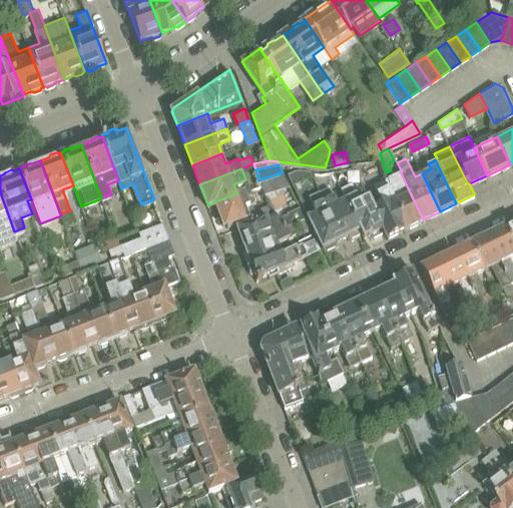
[(302,178),(297,169),(295,169),(288,173),(292,183),(302,178)]
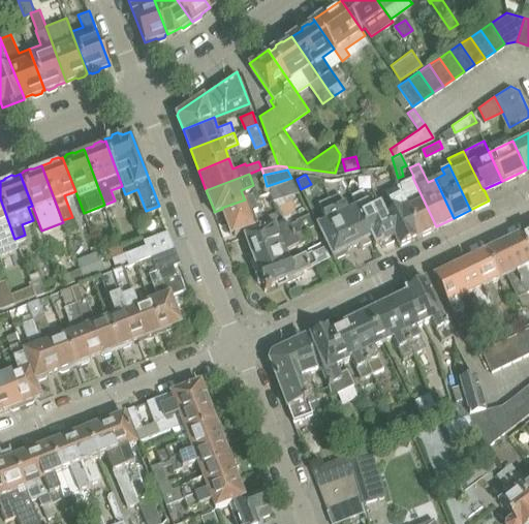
[(412,177),(399,182),(400,183),(414,237),(436,226),(412,177)]
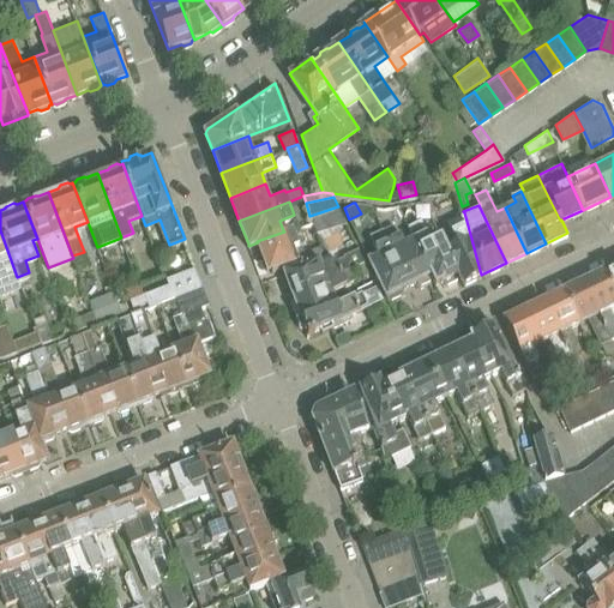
[(481,275),(467,223),(464,212),(446,221),(452,233),(444,236),(443,235),(439,238),(458,276),(462,284),(463,283),(481,275)]
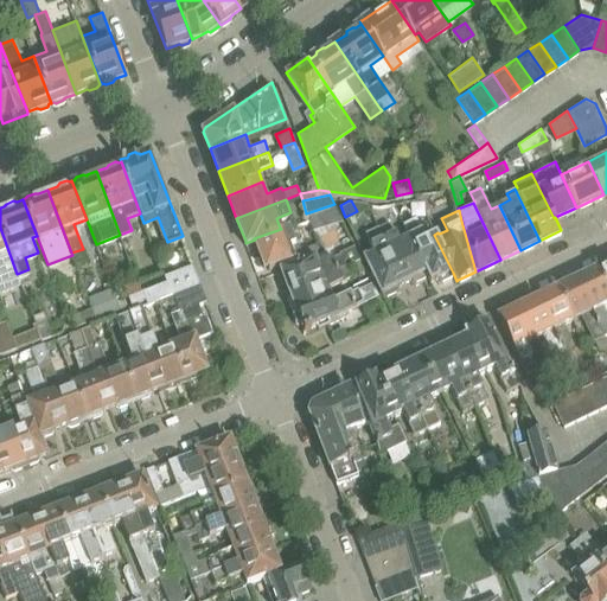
[(416,217),(403,223),(409,235),(427,274),(430,280),(436,277),(440,275),(442,279),(453,273),(434,235),(427,238),(416,217)]
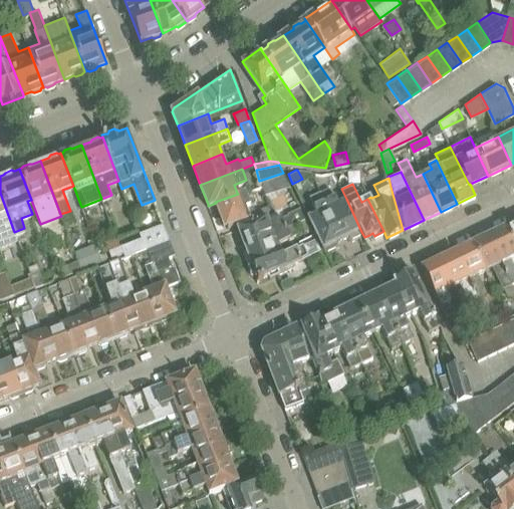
[(348,238),(361,232),(346,199),(339,203),(331,186),(322,190),(322,189),(318,191),(341,237),(347,235),(348,238)]
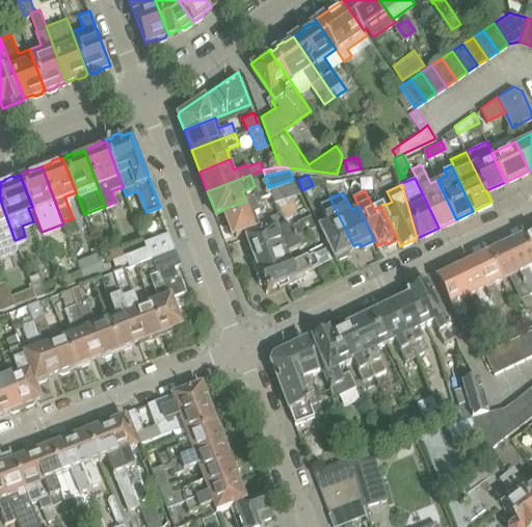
[(246,201),(222,209),(223,210),(230,227),(233,225),(237,233),(267,222),(264,216),(262,210),(259,211),(254,196),(245,200),(246,201)]
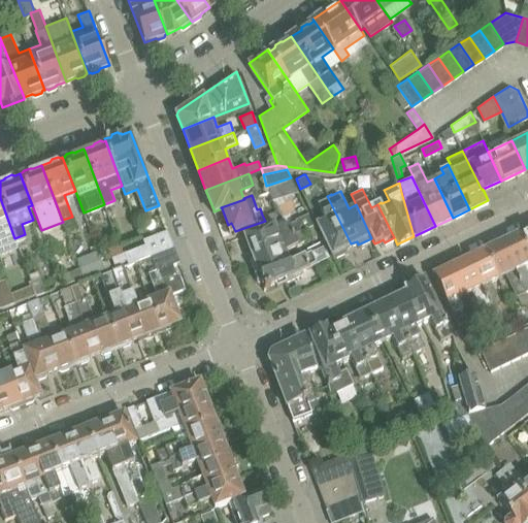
[(351,243),(327,196),(318,200),(327,219),(320,222),(319,221),(317,222),(332,253),(334,252),(336,255),(344,251),(343,248),(351,243)]
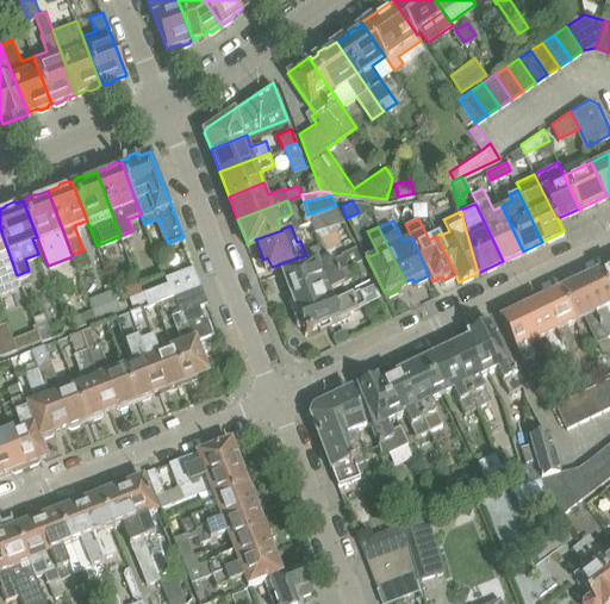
[(0,292),(20,285),(17,275),(0,229),(0,292)]
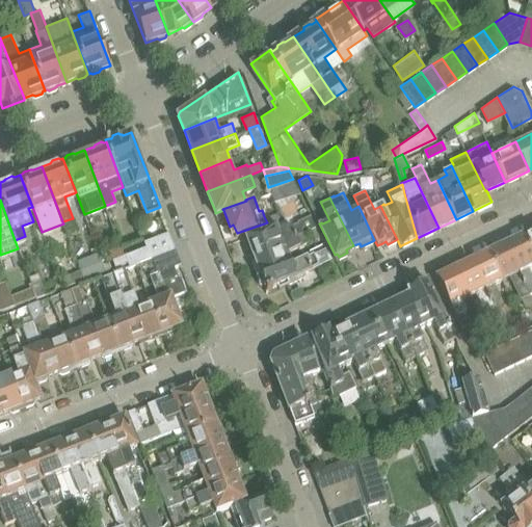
[(246,236),(243,238),(246,246),(250,245),(251,251),(284,239),(315,225),(310,214),(297,220),(297,221),(290,225),(287,218),(282,220),(271,225),(268,226),(245,234),(246,236)]
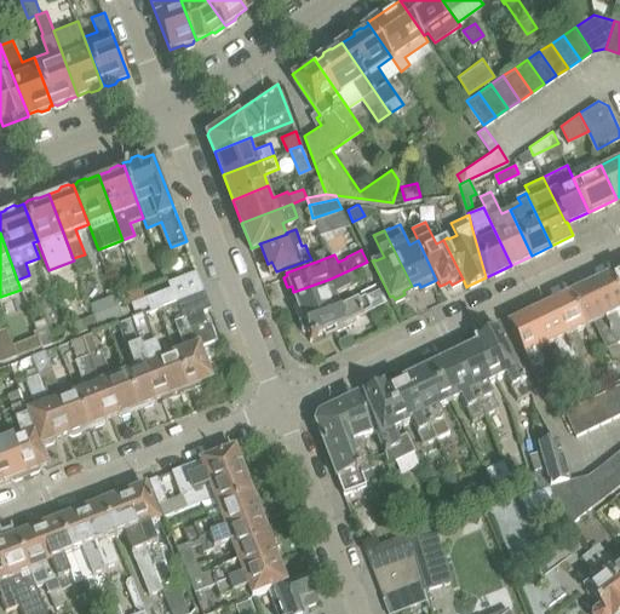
[(325,250),(313,254),(316,262),(328,257),(325,250)]
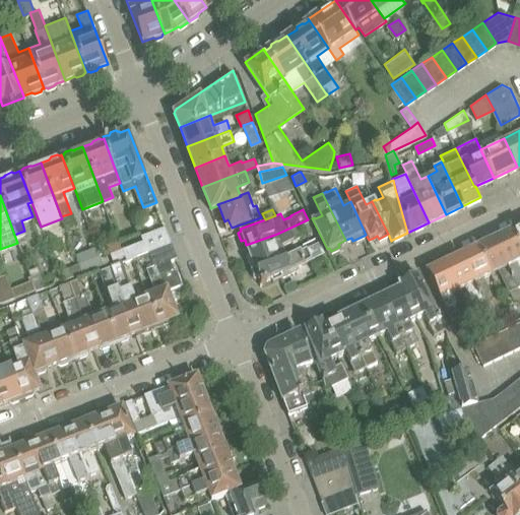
[(309,220),(308,219),(277,234),(246,245),(249,252),(246,254),(249,262),(253,261),(253,262),(282,250),(281,247),(302,237),(297,227),(309,220)]
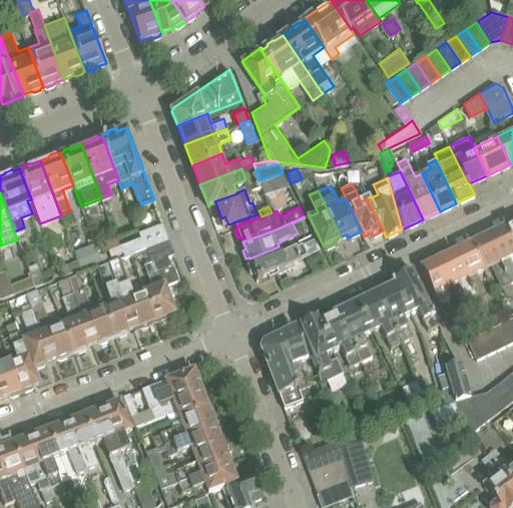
[(512,219),(503,224),(512,243),(512,219)]
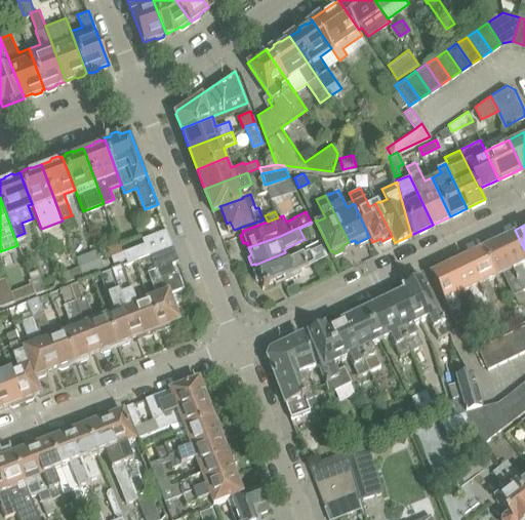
[(150,251),(172,242),(166,228),(142,237),(144,241),(148,252),(150,251)]
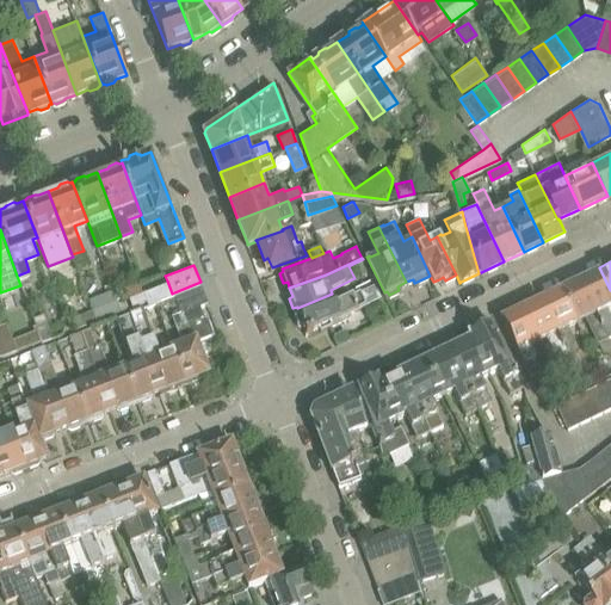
[(610,290),(599,267),(580,277),(609,335),(610,334),(610,310),(609,307),(610,306),(610,290)]
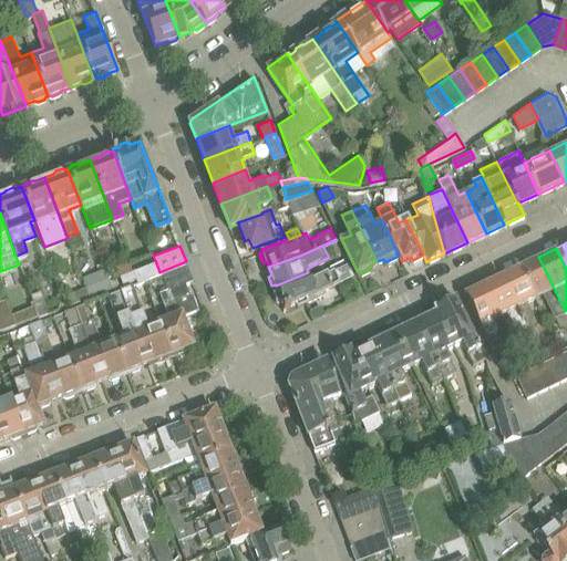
[(538,257),(519,266),(536,299),(545,294),(555,315),(557,315),(560,322),(566,319),(566,317),(565,311),(538,257)]
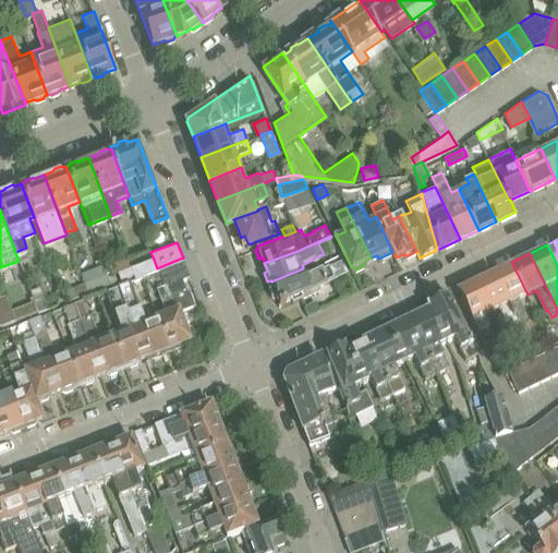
[(153,256),(130,265),(130,266),(132,274),(134,277),(157,268),(153,256)]
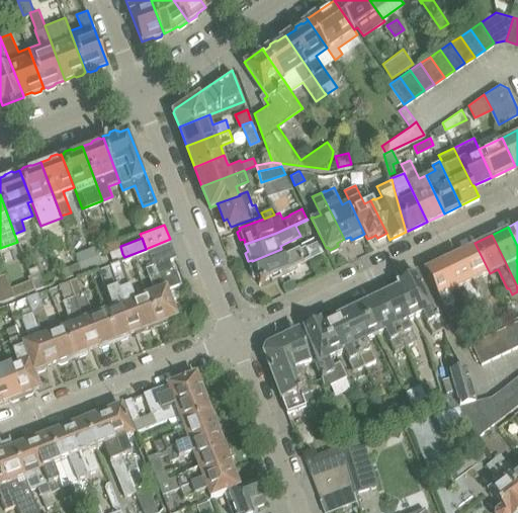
[(176,255),(170,239),(148,248),(154,262),(146,265),(156,290),(148,293),(159,324),(169,320),(170,317),(177,314),(166,286),(169,285),(169,286),(170,286),(181,282),(177,272),(177,271),(177,270),(175,271),(169,258),(176,255)]
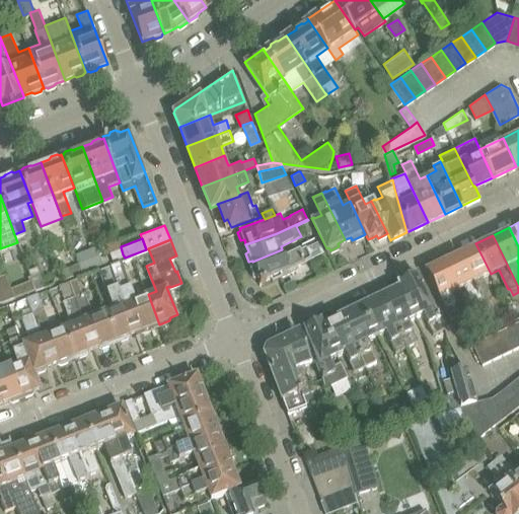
[(303,261),(323,250),(318,241),(285,257),(282,249),(252,262),(253,265),(250,267),(253,275),(257,274),(260,279),(258,280),(260,282),(266,279),(271,276),(272,280),(295,269),(294,265),(298,263),(301,262),(303,261)]
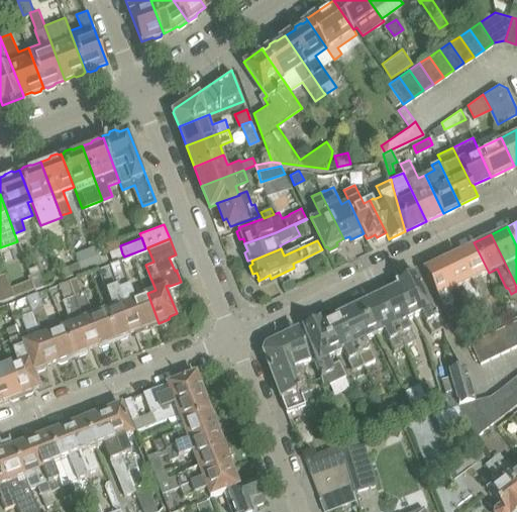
[(474,242),(457,250),(482,300),(488,313),(498,308),(482,276),(489,273),(474,242)]
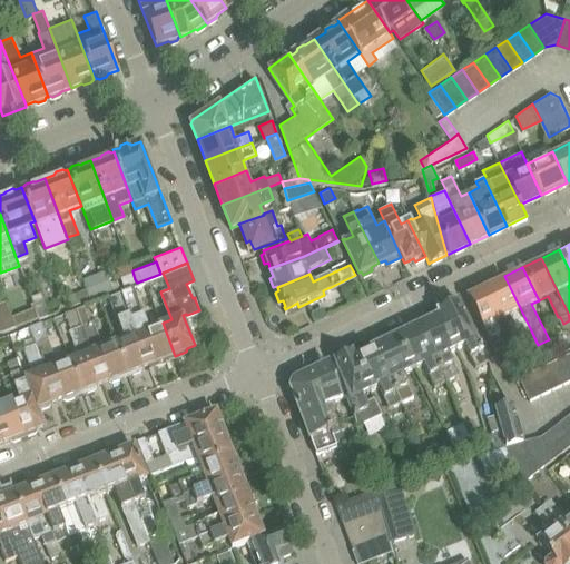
[(133,271),(120,276),(124,284),(135,279),(133,271)]
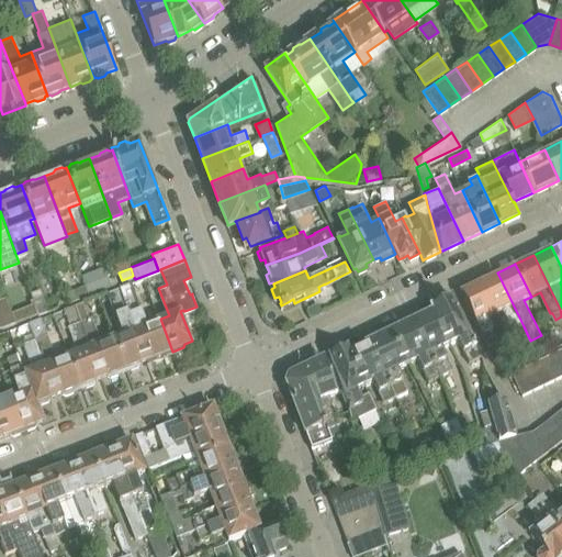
[(524,326),(497,273),(480,281),(495,314),(504,310),(514,331),(524,326)]
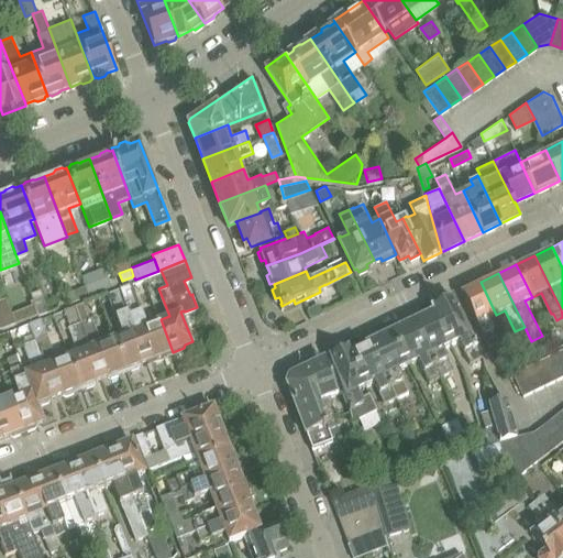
[(105,279),(86,286),(88,293),(107,286),(105,279)]
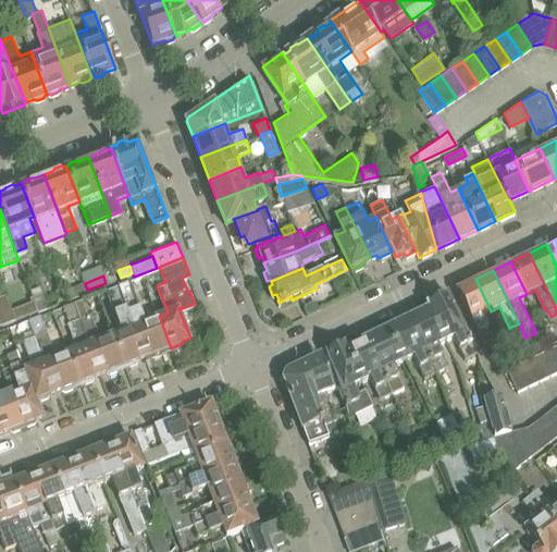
[(118,283),(145,355),(151,353),(155,354),(171,348),(159,316),(146,321),(130,279),(118,283)]
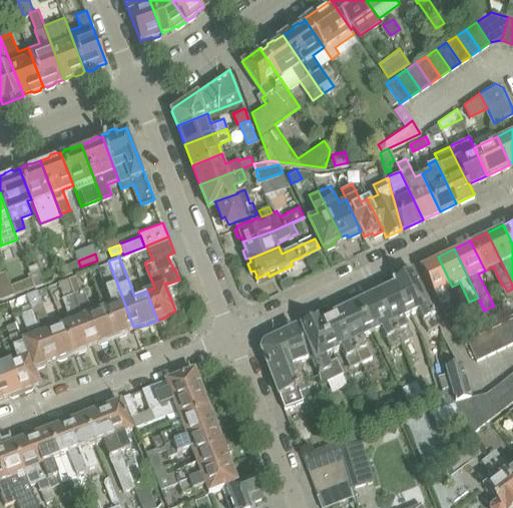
[(452,287),(438,257),(421,265),(445,314),(455,309),(446,290),(452,287)]
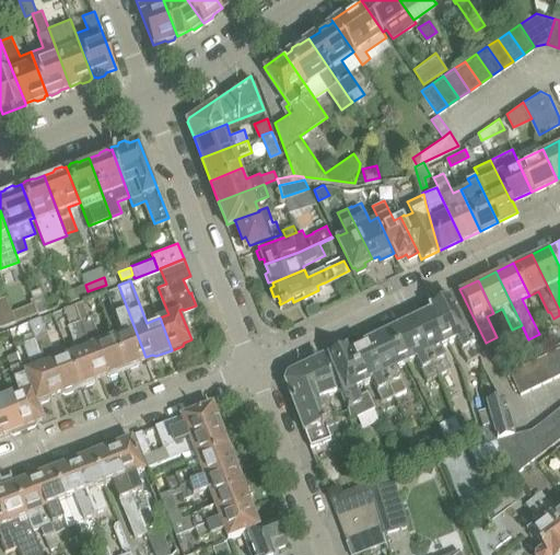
[(84,282),(61,291),(66,300),(88,291),(85,285),(84,282)]
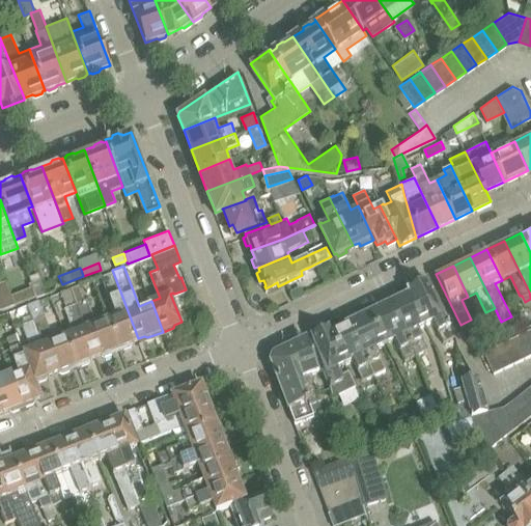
[(132,341),(138,338),(112,270),(101,274),(115,314),(108,317),(119,349),(131,344),(132,341)]
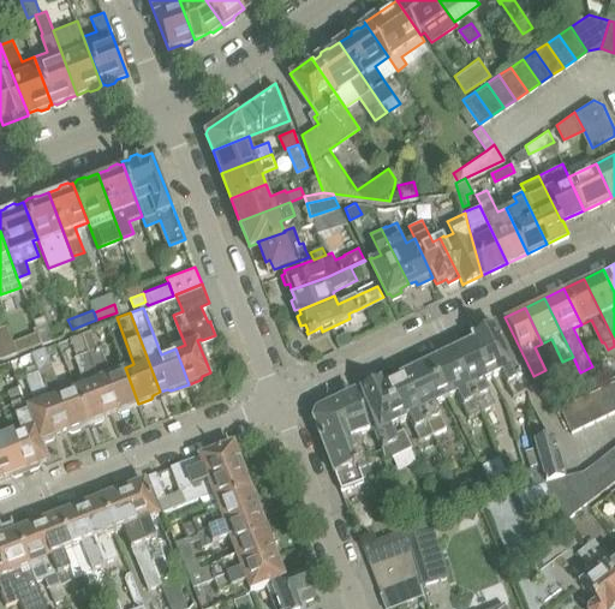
[(42,341),(53,338),(46,321),(35,324),(42,341)]
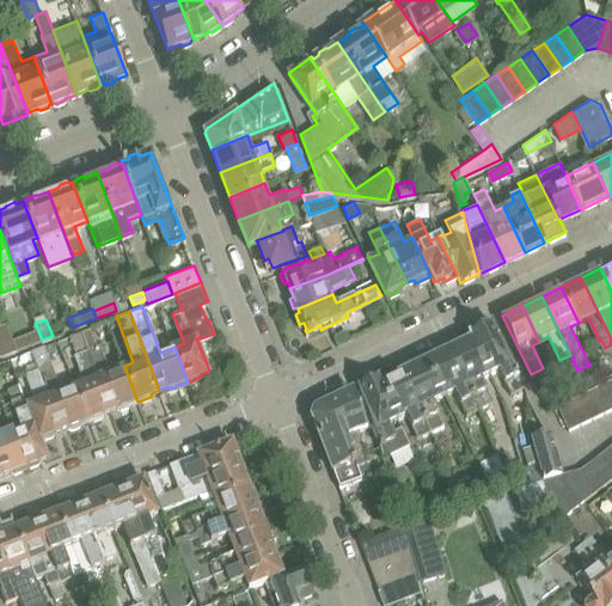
[(493,320),(470,331),(490,374),(500,369),(510,391),(524,385),(493,320)]
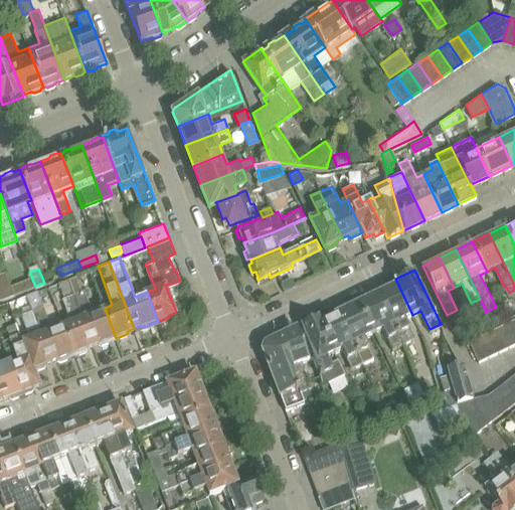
[(67,278),(93,344),(99,342),(102,343),(116,338),(105,308),(93,312),(84,289),(82,290),(76,275),(67,278)]
